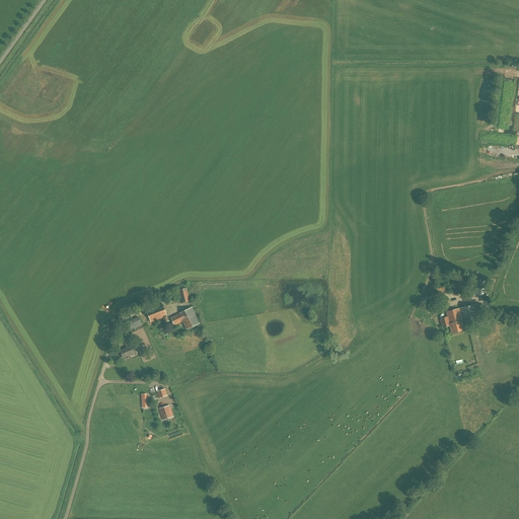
[(454,293),(465,295),(468,280),(457,278),(454,293)]
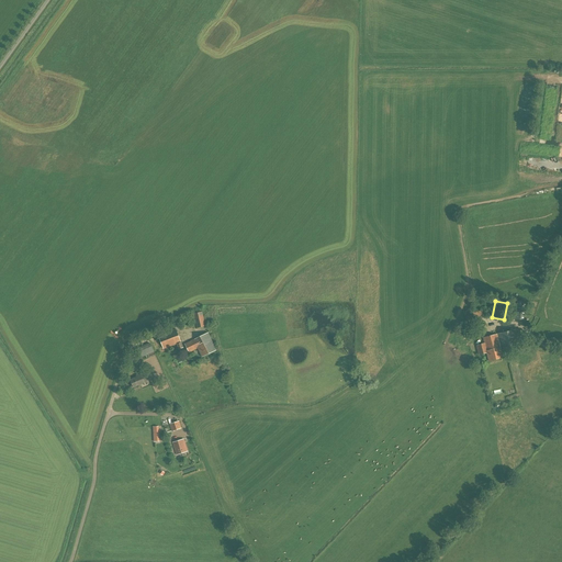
[(528,303),(517,301),(514,319),(525,321),(528,303)]
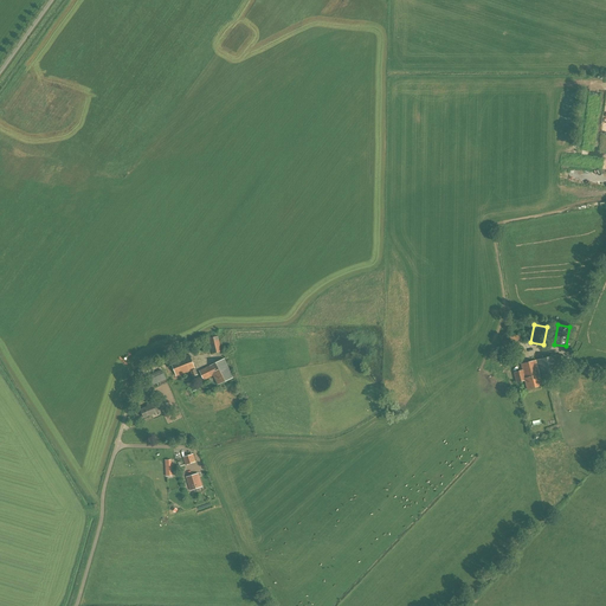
[(208,339),(212,353),(221,352),(218,336),(208,339)]
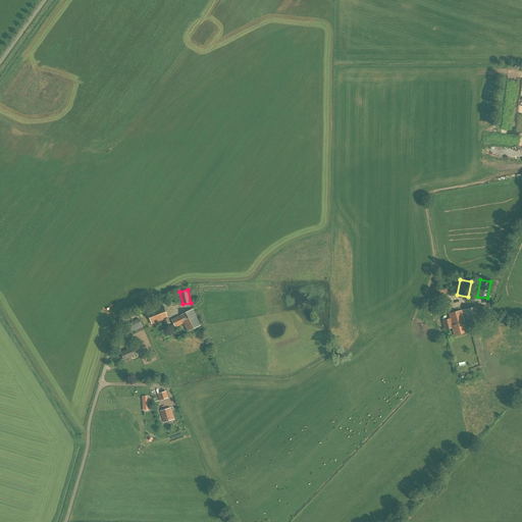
[(152,324),(158,322),(163,320),(165,324),(170,322),(163,306),(147,312),(152,324)]
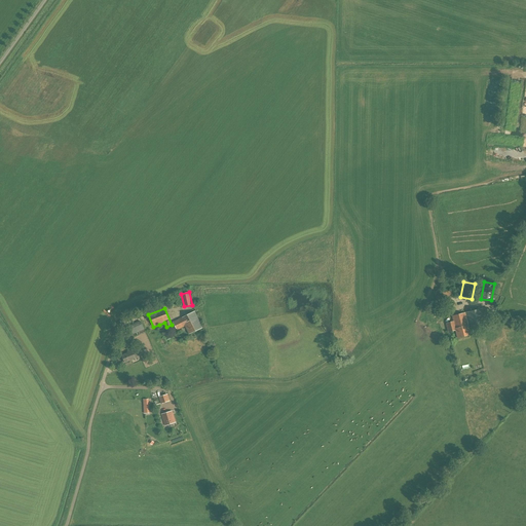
[(464,312),(452,316),(453,322),(446,324),(448,332),(455,331),(457,338),(471,335),(468,328),(486,324),(483,308),(464,312)]
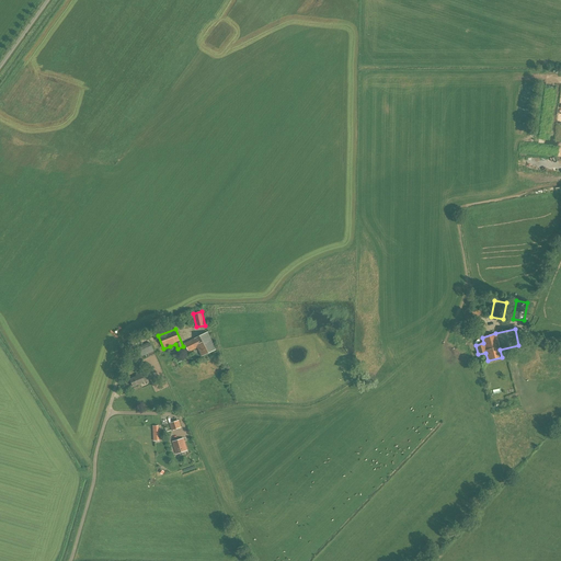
[(184,344),(189,352),(197,347),(202,356),(216,348),(207,332),(184,344)]
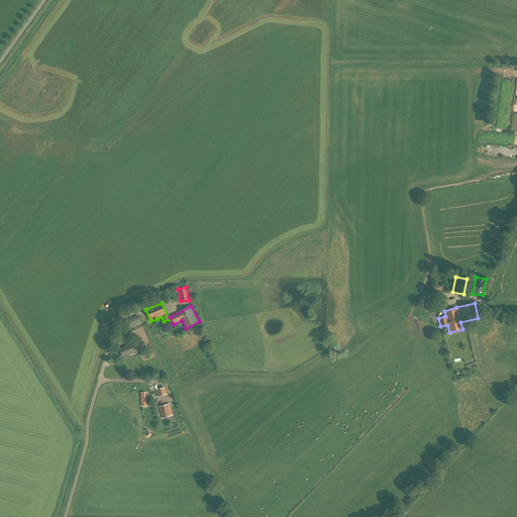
[(140,323),(137,316),(123,321),(126,329),(140,323)]
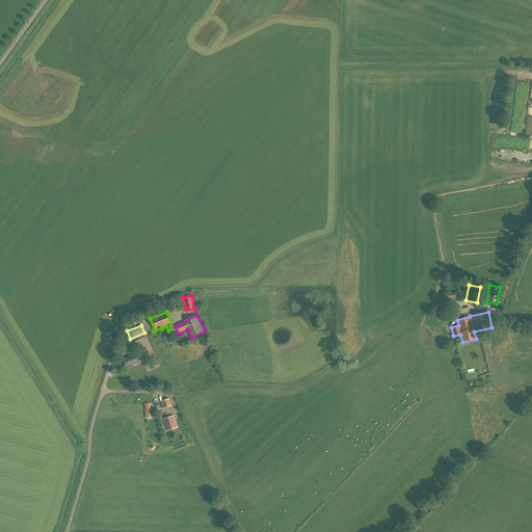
[(123,360),(126,367),(138,362),(135,354),(123,360)]
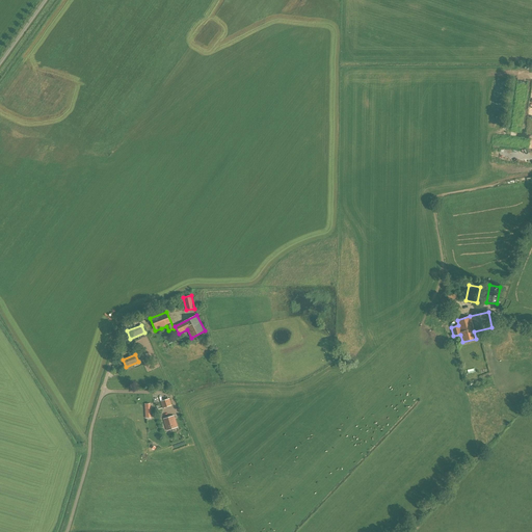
[(160,401),(162,408),(171,405),(169,398),(160,401)]
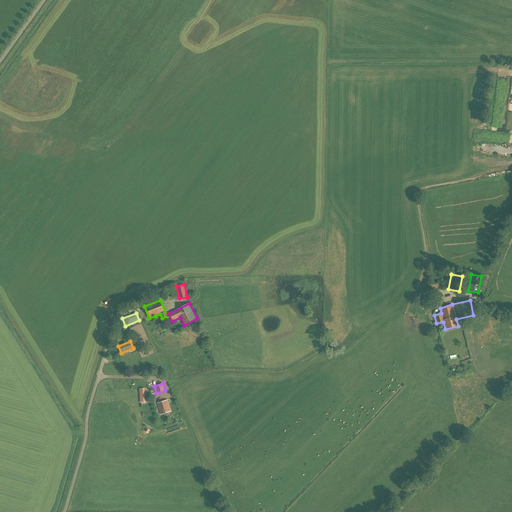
[(167,400),(157,403),(161,414),(171,411),(167,400)]
